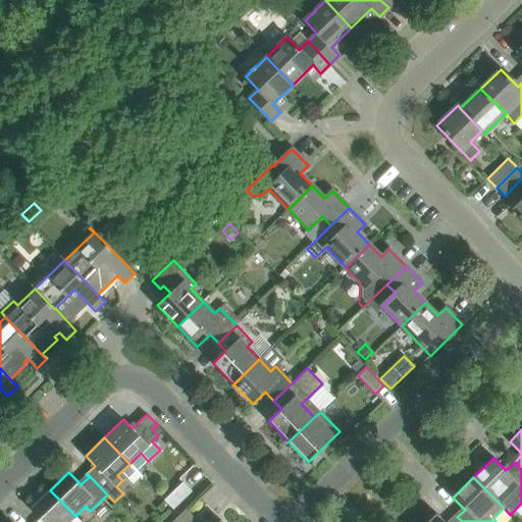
[(173,509),(192,491),(183,482),(164,500),(173,509)]
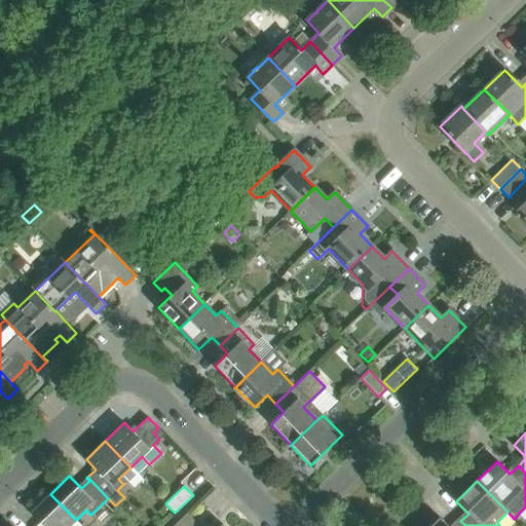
[(50,494),(31,513),(43,525),(42,525),(69,525),(76,520),(50,494)]
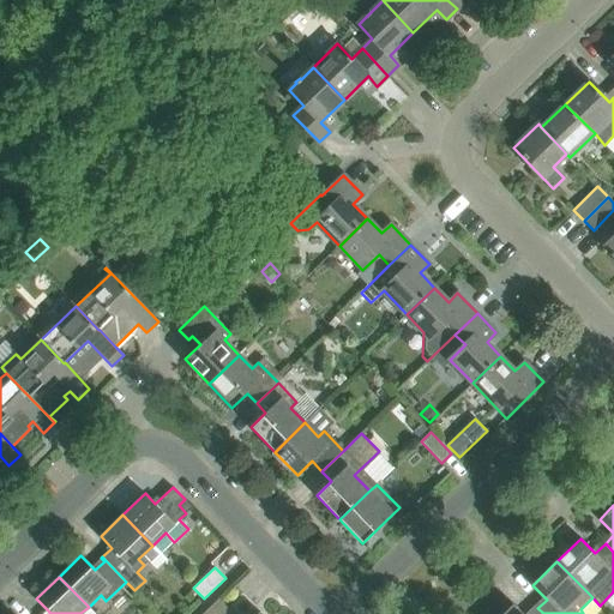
[(260,613),(259,612),(257,613),(232,613),(218,600),(203,613),(260,613)]
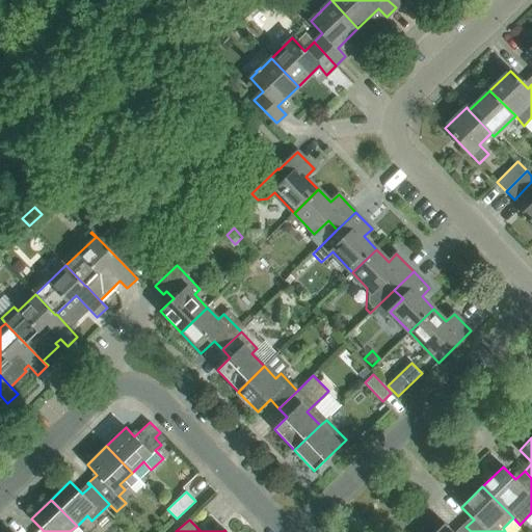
All buildings are outlined.
